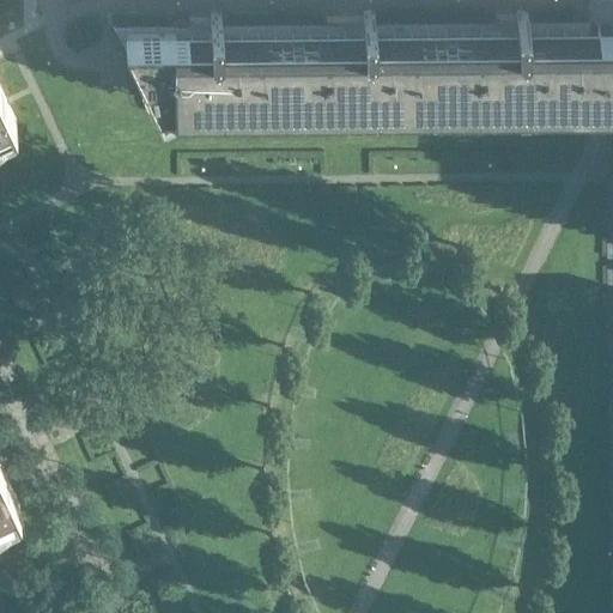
[(612,92),(612,24),(610,24),(588,24),(588,19),(527,20),(527,8),(515,8),(516,20),(497,20),(435,22),(436,101),(589,99),(589,93),(610,93),(612,92)]
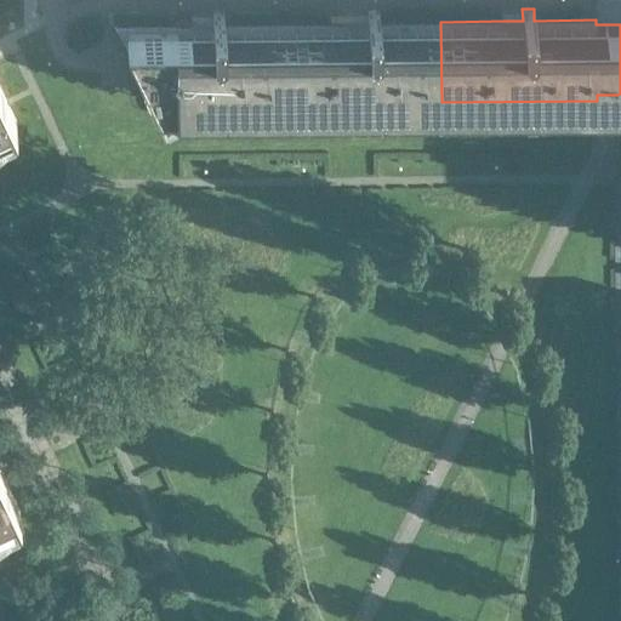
[(442,102),(440,22),(379,22),(379,11),(366,11),(368,23),(348,23),(348,22),(285,23),(286,103),(442,102)]
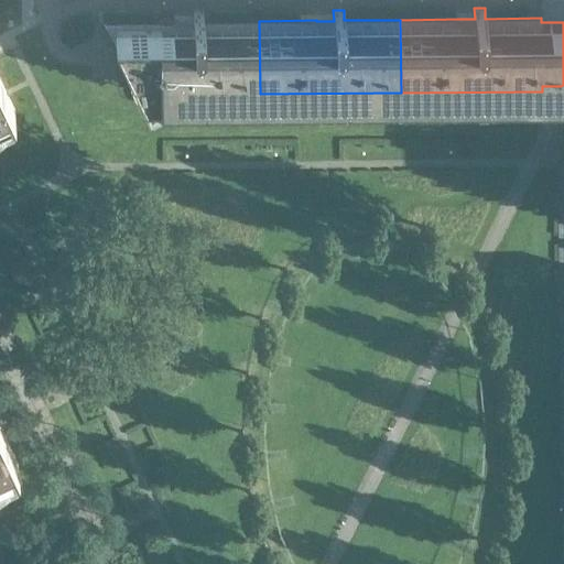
[(260,94),(259,21),(203,21),(203,11),(193,11),(193,22),(175,22),(105,22),(118,51),(125,47),(131,62),(138,76),(132,78),(138,91),(132,94),(136,102),(149,96),(149,95),(260,94)]
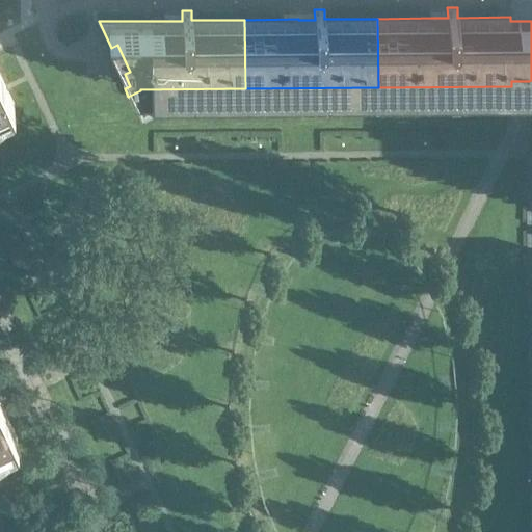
[(0,109),(10,104),(14,103),(0,75),(0,109)]
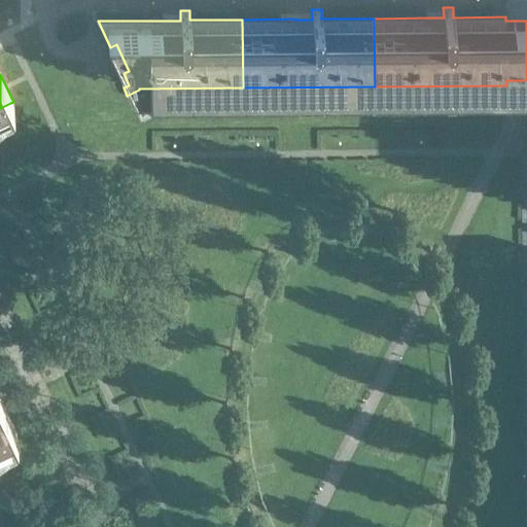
[(0,440),(14,433),(16,431),(0,397),(0,440)]
